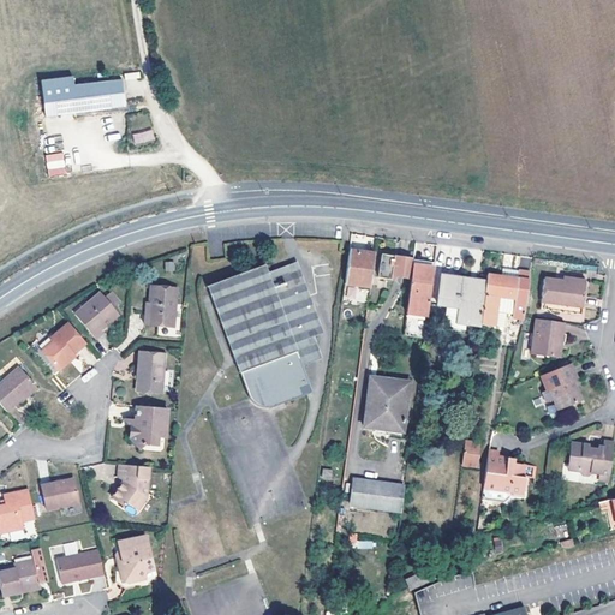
[(123,103),(119,79),(72,87),(71,78),(39,82),(45,117),(123,103)]
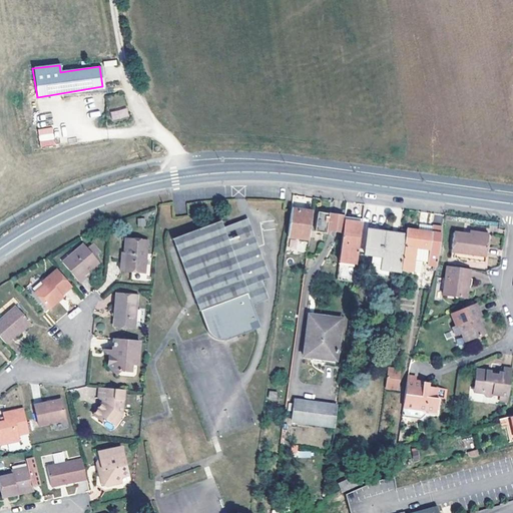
[(127,108),(110,111),(112,120),(129,117),(127,108)]
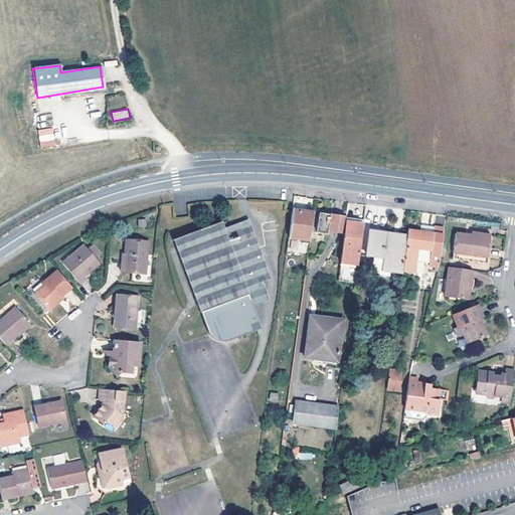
[(53,128),(38,130),(40,148),(54,147),(53,128)]
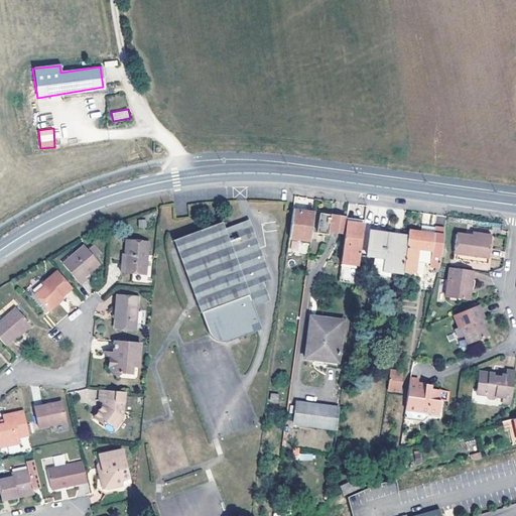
[(289,237),(298,239),(309,241),(313,213),(293,210),(289,237)]
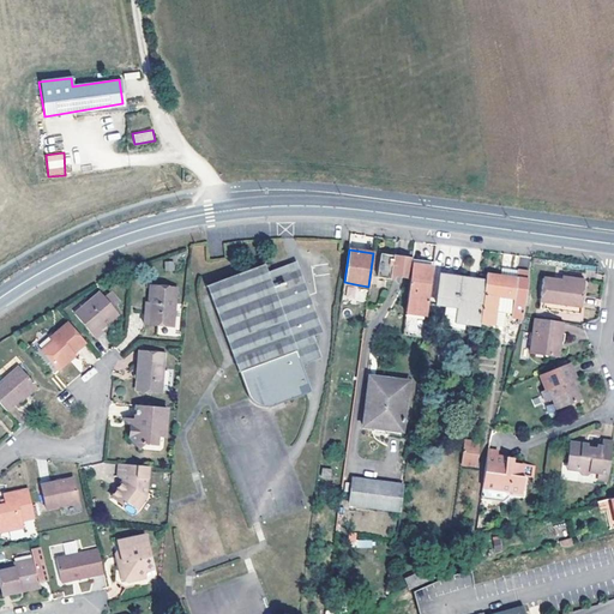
[(409,256),(380,252),(378,276),(395,278),(395,274),(407,275),(409,256)]
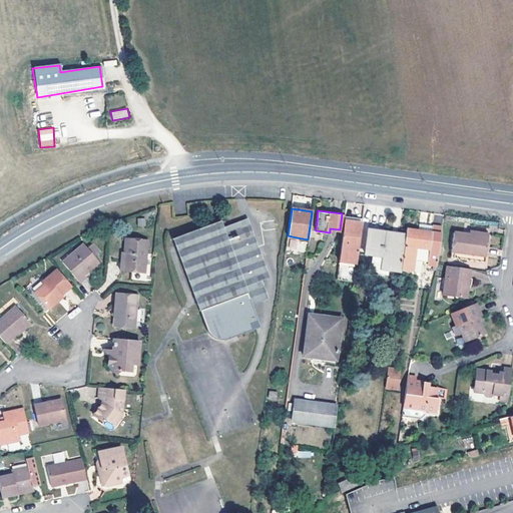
[(172,237),(205,329),(209,335),(214,338),(220,339),(226,338),(255,327),(251,319),(257,317),(250,303),(264,298),(258,280),(265,278),(243,217),(221,225),(219,219),(172,237)]
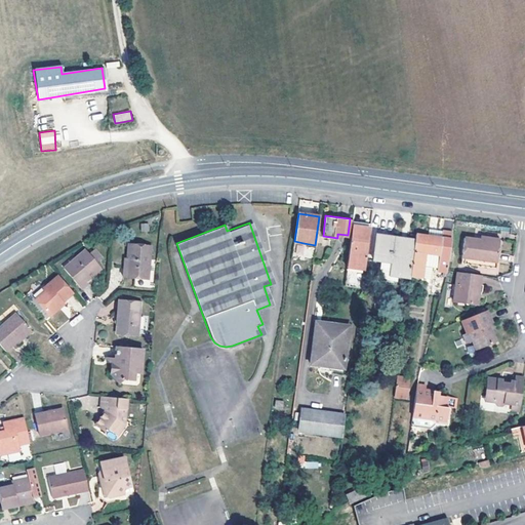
[(370,227),(352,225),(345,284),(363,287),(370,227)]
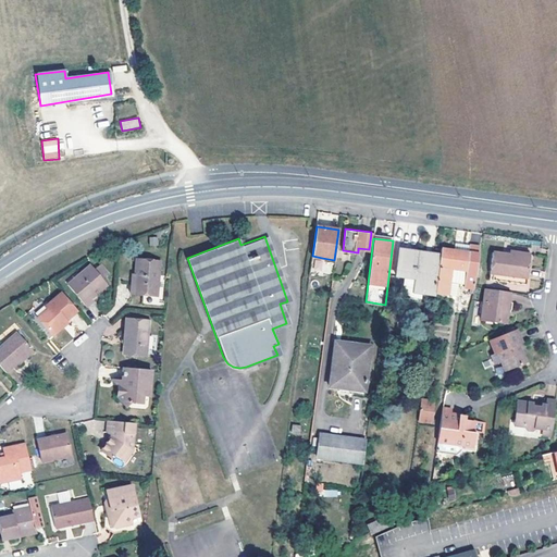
[(461,249),(454,248),(441,246),(440,256),(434,291),(447,293),(449,280),(457,281),(463,282),(469,243),(462,242),(461,249)]
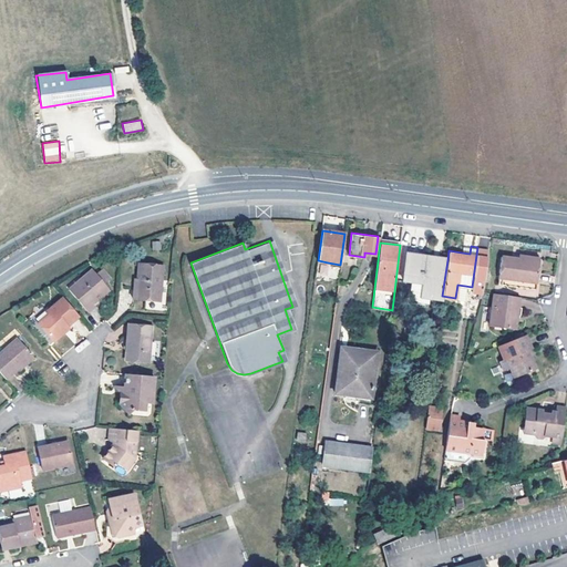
[(472,287),(483,288),(488,248),(477,247),(472,287)]
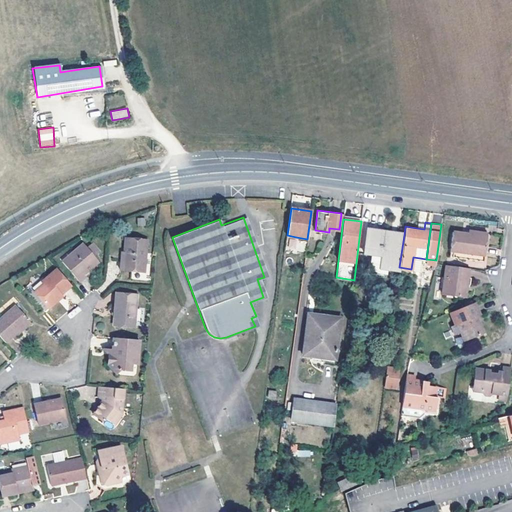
[(399,267),(404,235),(391,233),(392,231),(366,227),(361,278),(398,282),(399,267)]
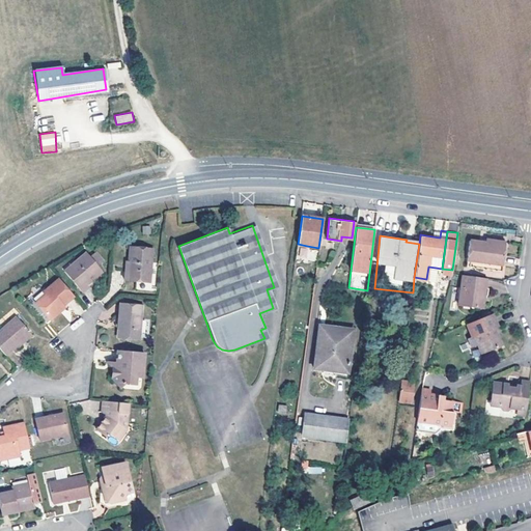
[(470,259),(469,266),(500,270),(505,242),(485,239),(484,242),(469,240),(466,258),(470,259)]
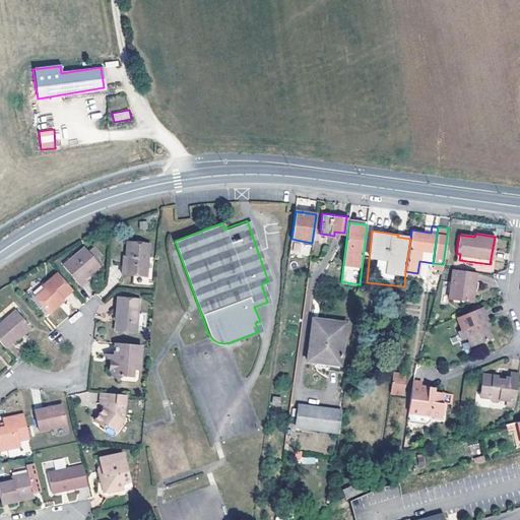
[(300,253),(301,241),(291,239),(289,252),(300,253)]
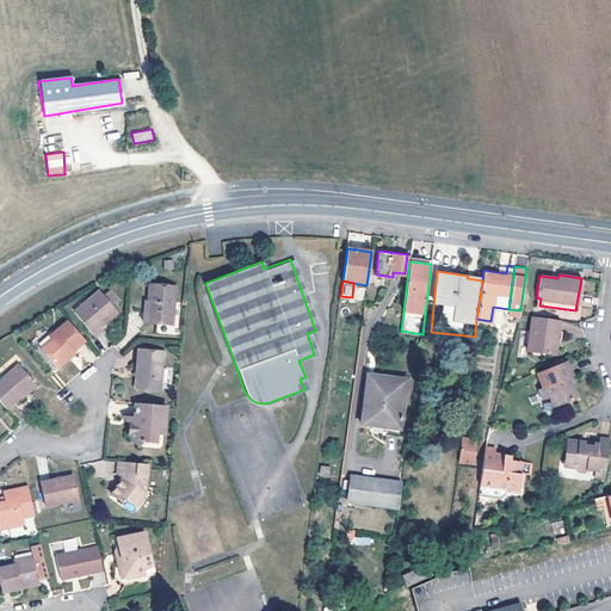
[(148,300),(146,322),(172,325),(174,288),(148,285),(148,300)]
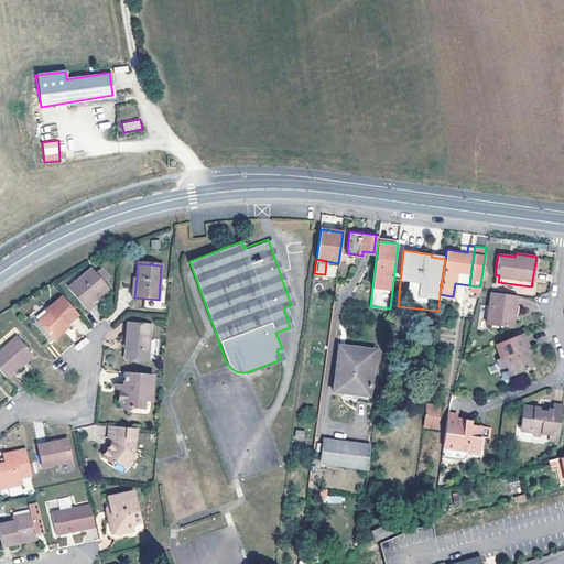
[(100,267),(95,271),(101,280),(108,275),(100,267)]
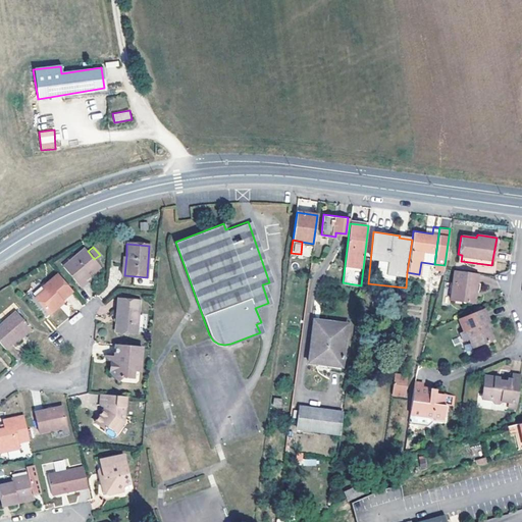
[(94,259),(88,251),(85,248),(63,267),(81,286),(87,281),(86,278),(100,265),(94,259)]
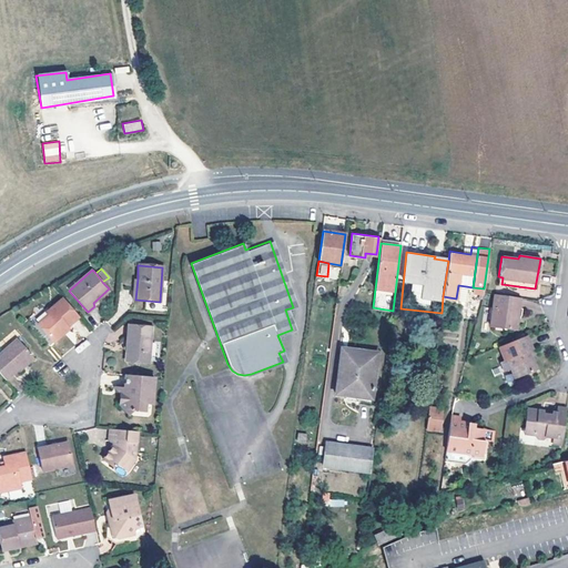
[(465,300),(466,286),(458,285),(456,298),(465,300)]
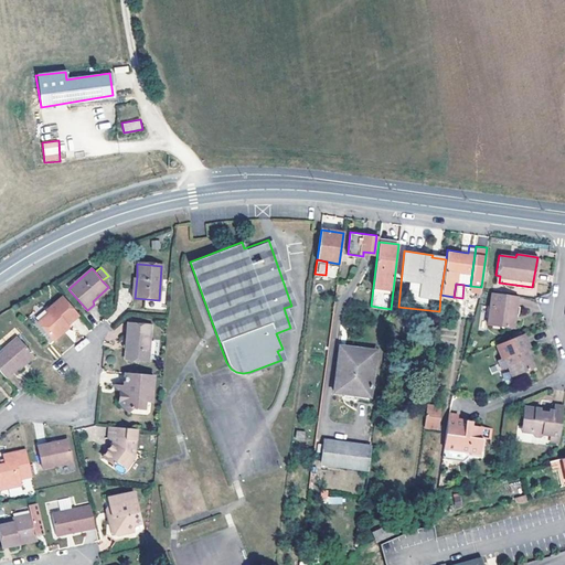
[(512,308),(513,294),(491,290),(487,322),(512,326),(515,309),(512,308)]
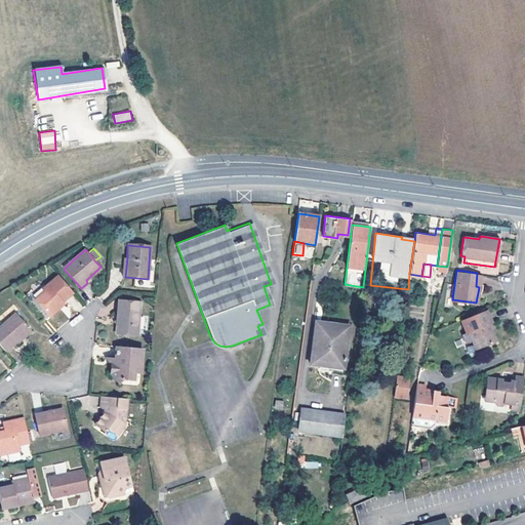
[(56,306),(62,301),(72,292),(57,276),(41,289),(44,292),(34,300),(49,317),(58,309),(56,306)]
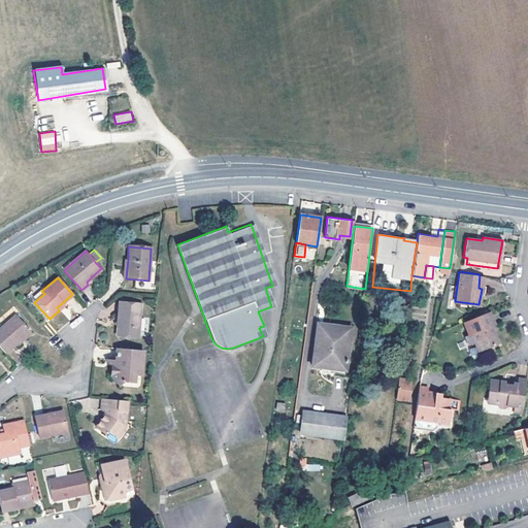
[(122,314),(120,335),(138,336),(141,303),(120,301),(119,314),(122,314)]
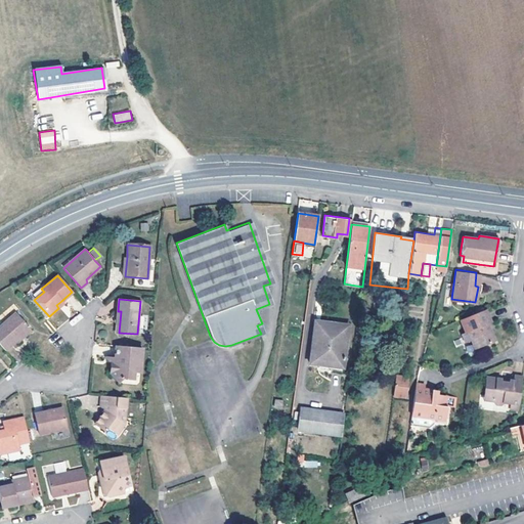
[(491,334),(487,323),(491,322),(486,309),(466,317),(470,330),(462,334),(465,342),(471,340),(474,349),(495,341),(493,333),(491,334)]
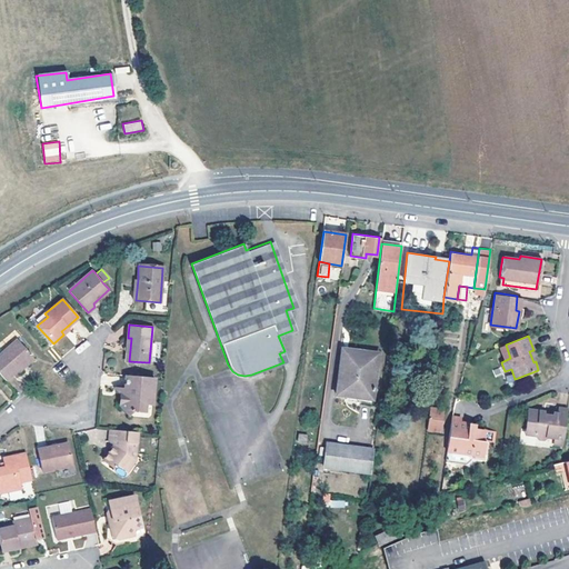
[(18,367),(31,356),(17,339),(0,352),(0,375),(5,380),(19,369),(18,367)]
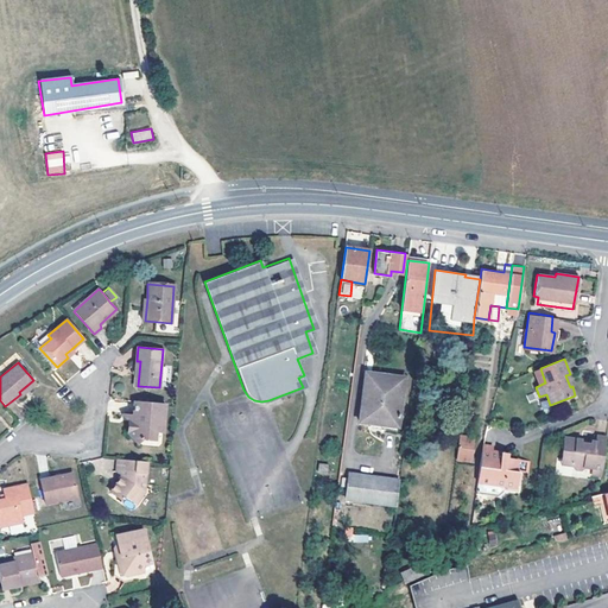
[(359,419),(385,423),(385,417),(366,415),(373,372),(366,371),(359,419)]
